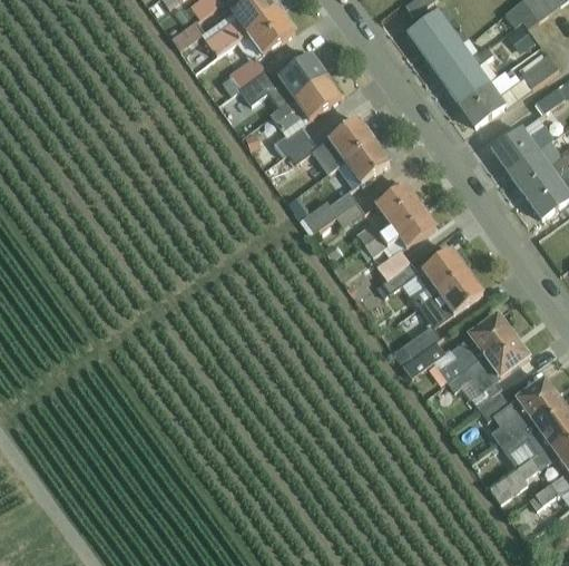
[(162,0),(168,9),(180,0),(162,0)]
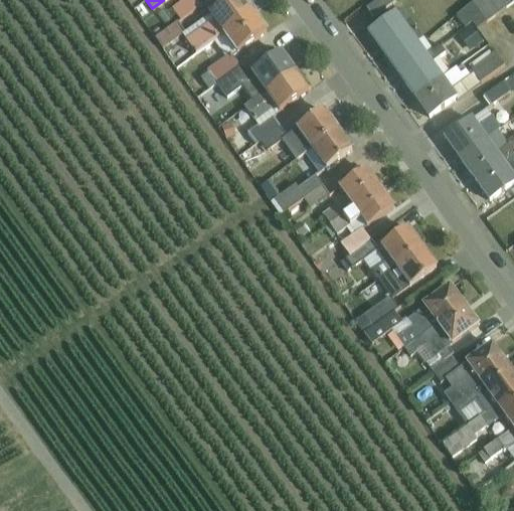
[(213,38),(254,9),(247,0),(224,0),(184,29),(176,18),(154,34),(163,46),(182,32),(186,36),(185,37),(195,52),(213,38)]
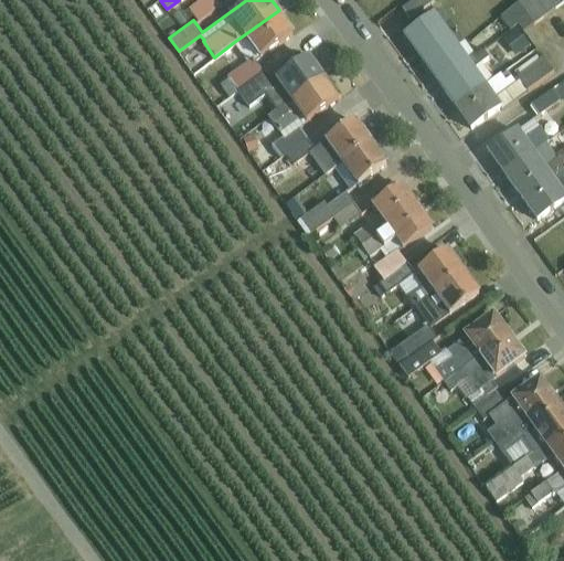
[(197,0),(188,7),(197,19),(219,2),(216,0),(197,0)]
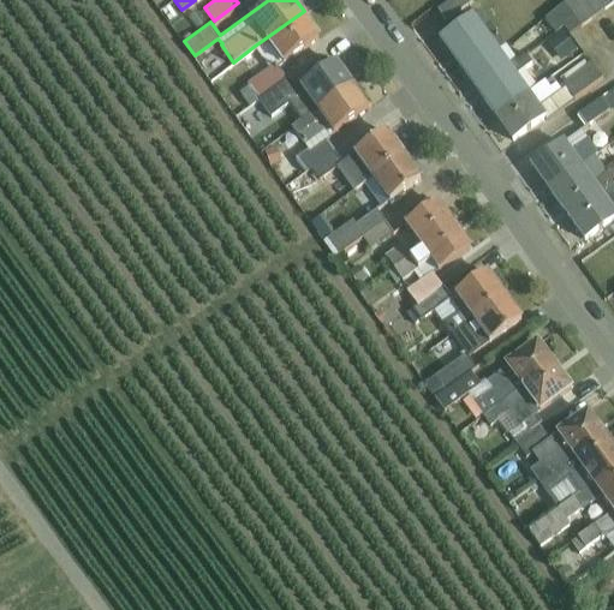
[(447,0),(437,7),(446,18),(469,0),(447,0)]
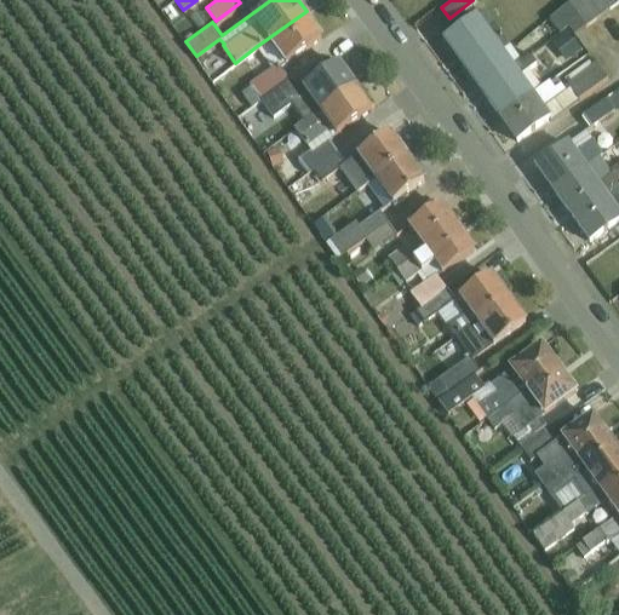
[(585,23),(568,0),(549,15),(560,29),(567,24),(574,32),(585,23)]
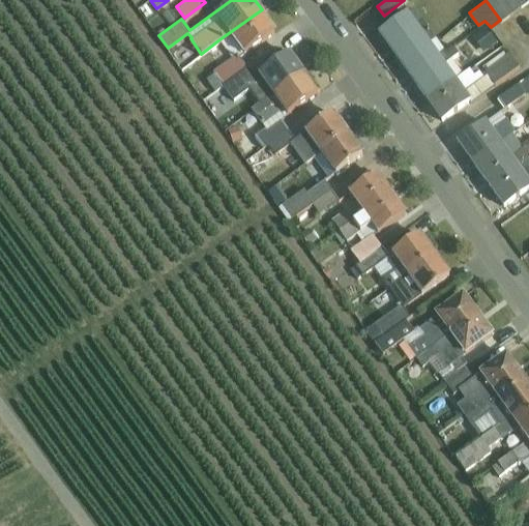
[(486,0),(500,20),(525,0),(486,0)]
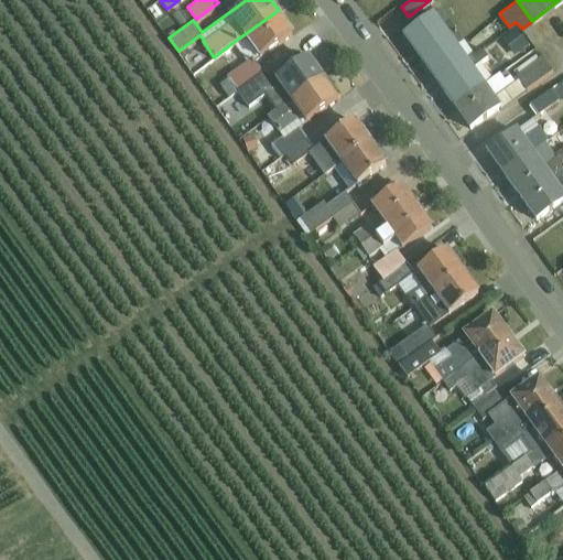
[(417,55),(455,28),(440,7),(401,32),(417,55)]
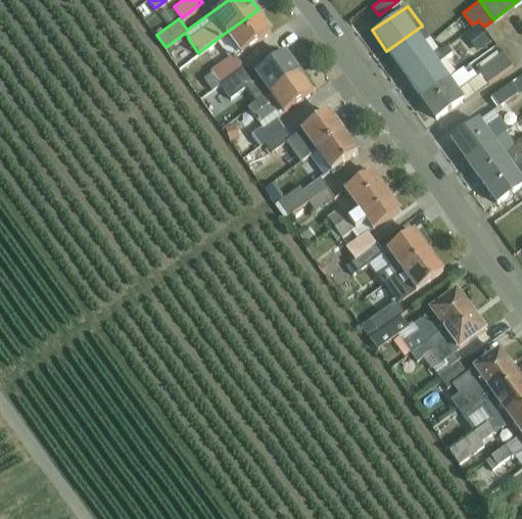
[(258,9),(217,39),(229,55),(210,67),(214,72),(210,72),(203,77),(211,88),(219,82),(243,64),(236,55),(272,30),(258,9)]
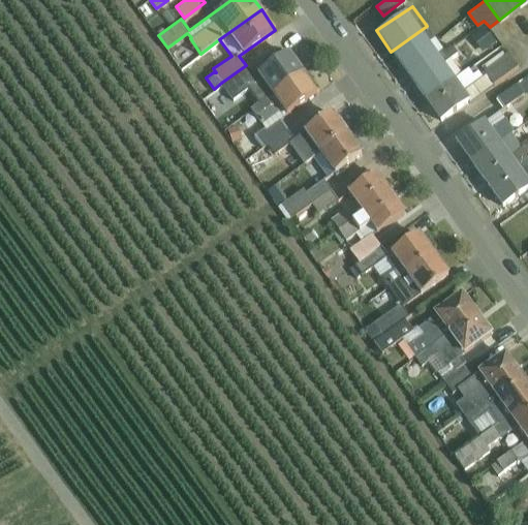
[(484,23),(470,33),(482,49),(495,39),(484,23)]
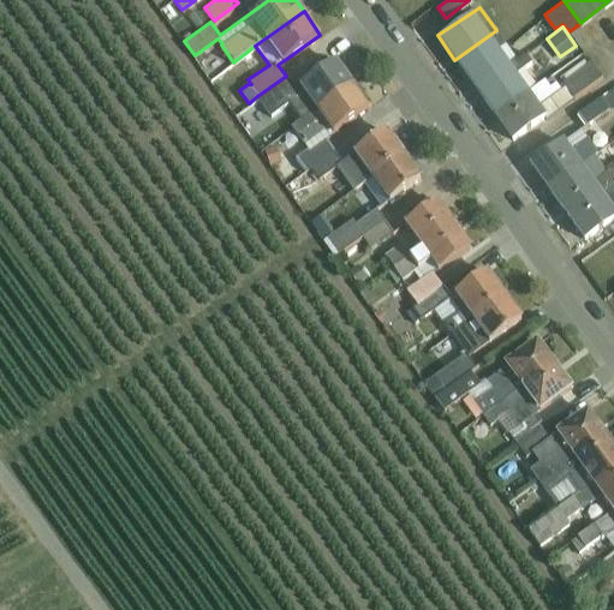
[(496,30),(454,60),(475,88),(516,58),(496,30)]
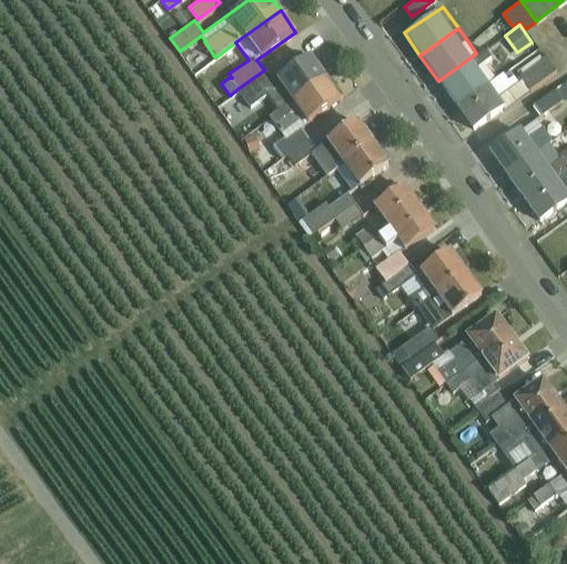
[(476,53),(438,81),(456,107),(496,78),(484,60),(490,56),(485,47),(476,53)]
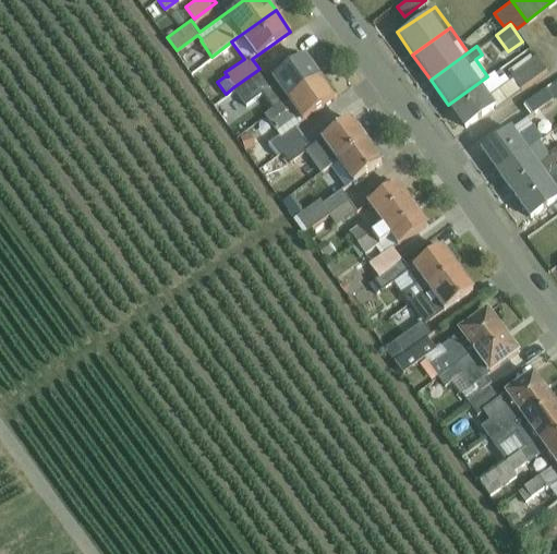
[(487,76),(448,105),(464,127),(546,69),(533,50),(508,68),(511,72),(510,73),(512,76),(508,80),(500,67),(487,76)]
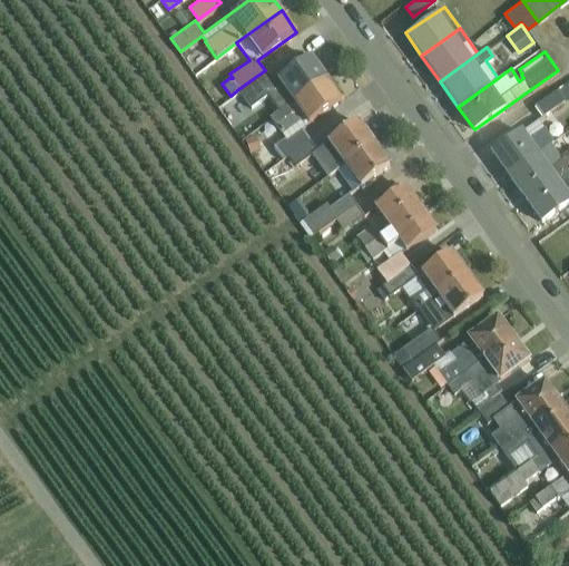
[(265,70),(238,89),(251,106),(268,94),(281,110),(327,76),(312,54),(274,81),(266,71),(265,70)]
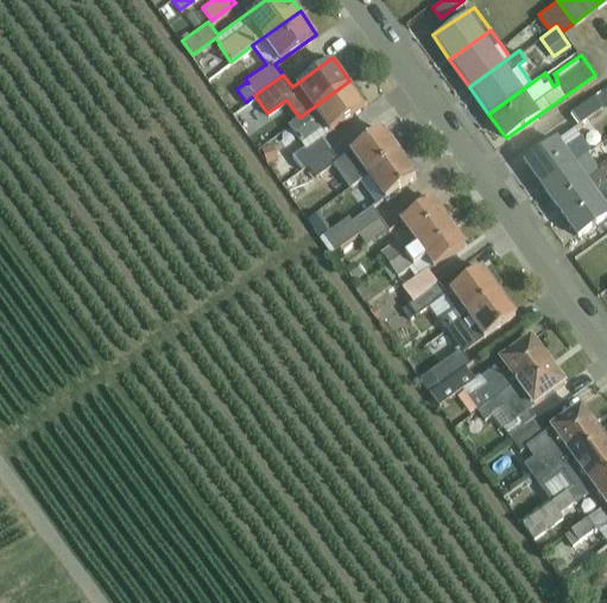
[(349,81),(299,118),(289,125),(298,139),(303,145),(291,153),(302,167),(330,147),(323,135),(367,105),(349,81)]
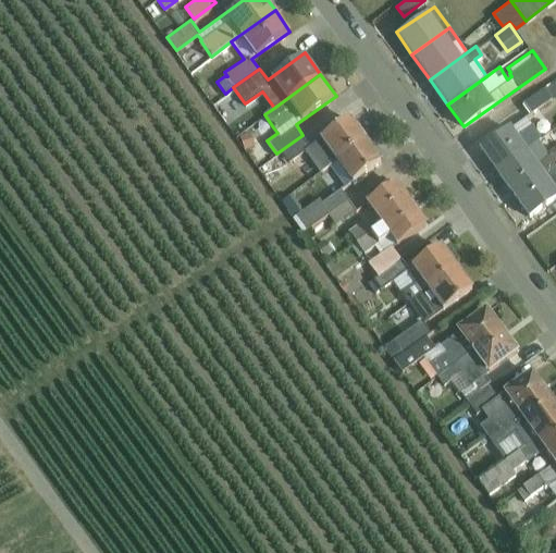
[(555,76),(523,100),(531,111),(555,93),(555,76)]
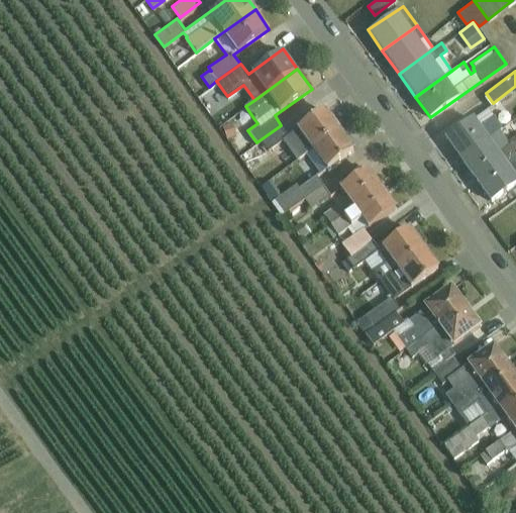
[(220,138),(236,128),(233,123),(243,117),(235,104),(209,119),(220,138)]
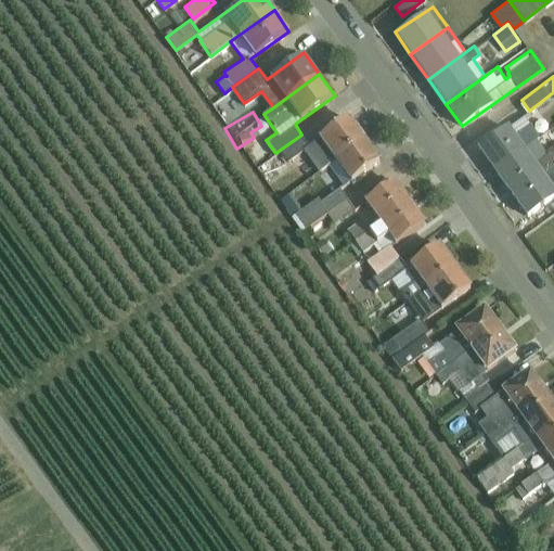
[(301,135),(275,153),(282,164),(295,155),(299,162),(317,150),(327,164),(365,137),(349,114),(332,127),(330,124),(317,133),(319,137),(308,144),(301,135)]
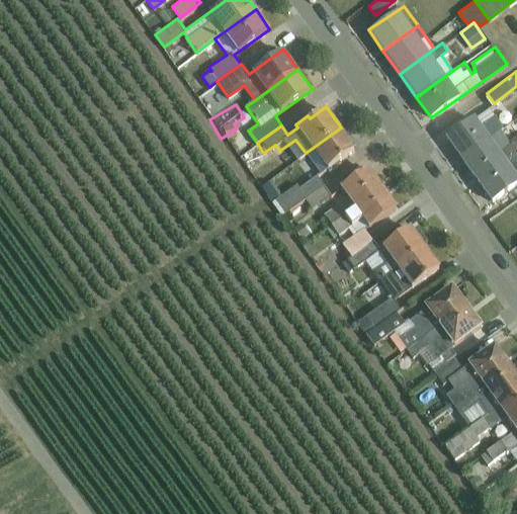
[(460,157),(502,126),(503,125),(489,106),(445,137),(460,157)]
